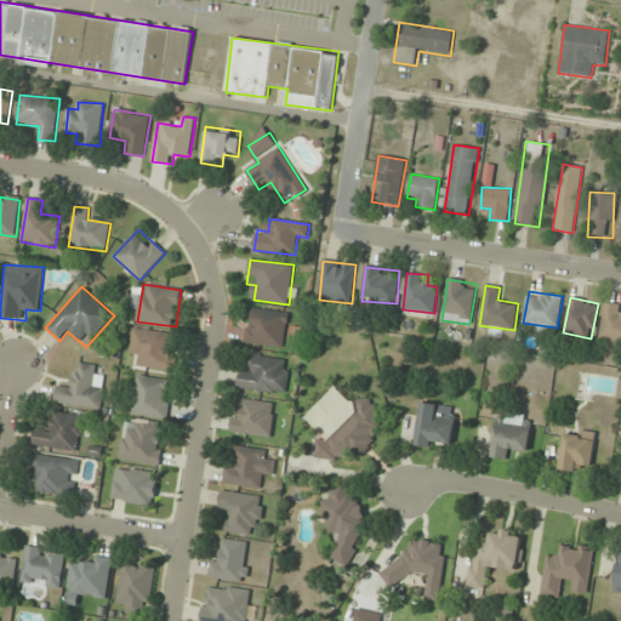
[(600,339),(620,341),(620,305),(605,303),(600,339)]
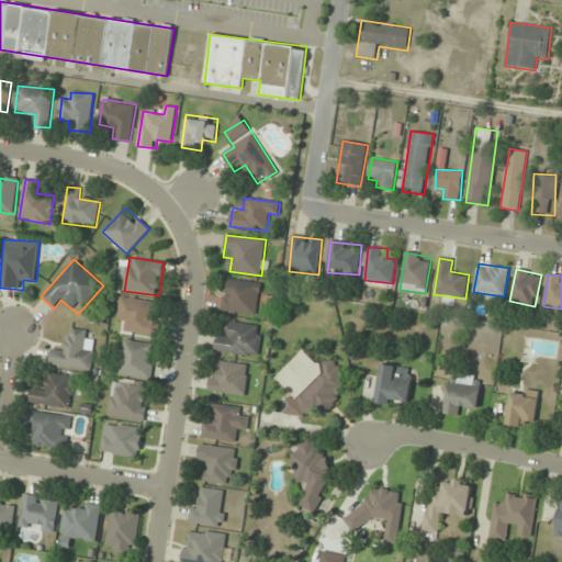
[(257,315),(261,283),(226,279),(222,311),(257,315)]
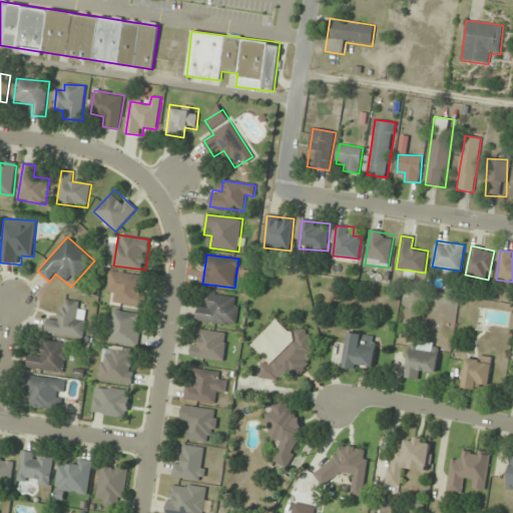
[(115,304),(142,307),(146,276),(110,271),(107,293),(116,294),(115,304)]
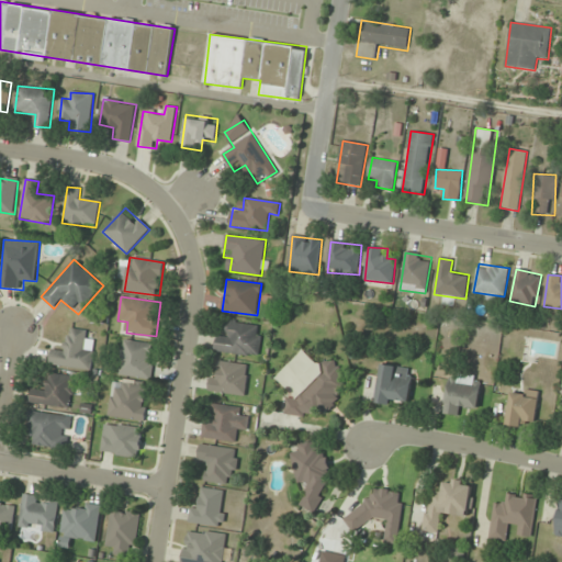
[(262,325),(229,323),(229,333),(217,332),(216,353),(260,356),(262,325)]
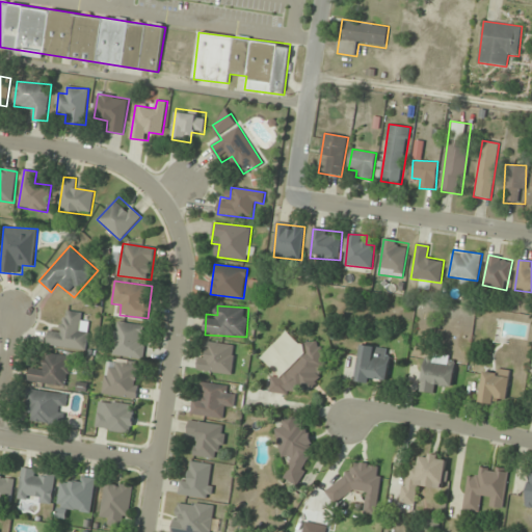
[(83,313),(63,311),(61,330),(50,329),(48,346),(87,350),(90,322),(82,321),(83,313)]
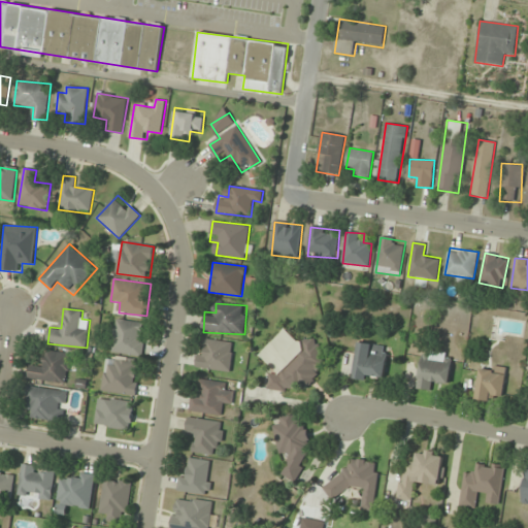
[(141,357),(146,323),(118,319),(113,353),(141,357)]
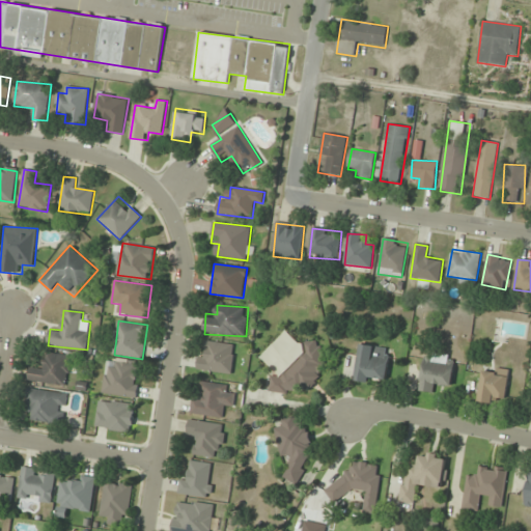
[(231,374),(236,344),(202,340),(198,369),(231,374)]
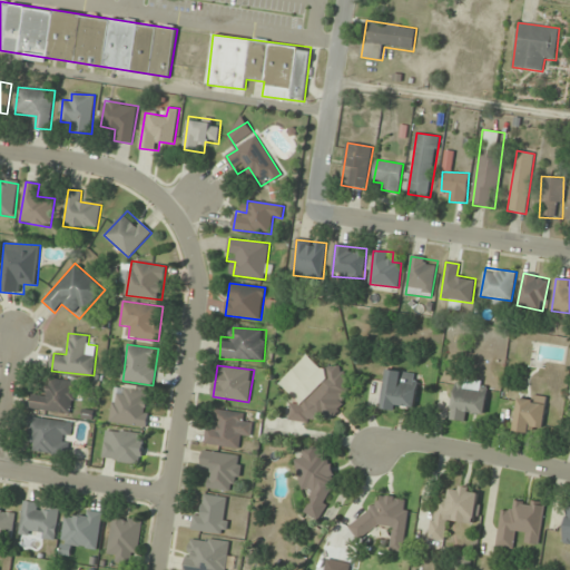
[(290,403),(291,422),(345,420),(343,365),(325,366),(326,387),(312,389),(312,402),(290,403)]
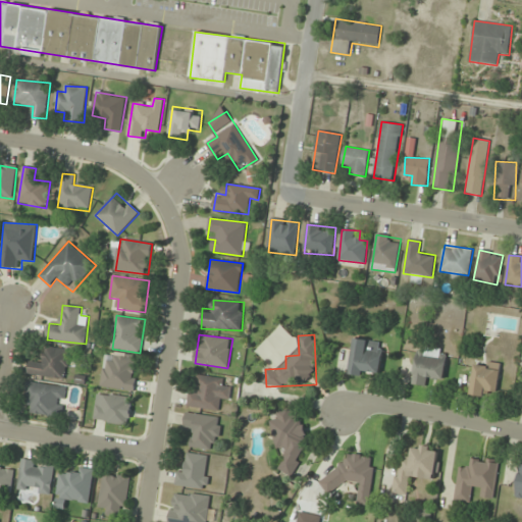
[(380,375),(384,343),(354,338),(350,371),(380,375)]
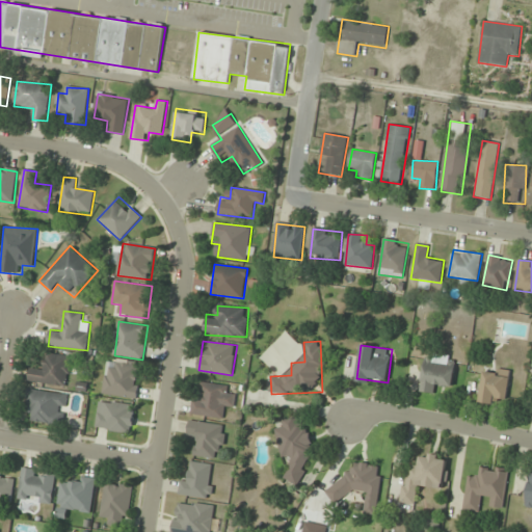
[(68,388),(73,357),(46,352),(43,371),(31,368),(29,381),(68,388)]
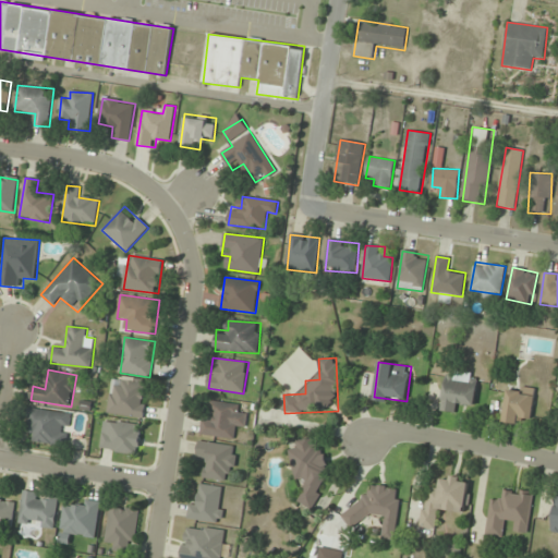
[(462,403),(475,405),(478,374),(457,371),(456,376),(446,375),(441,411),(461,413),(462,403)]
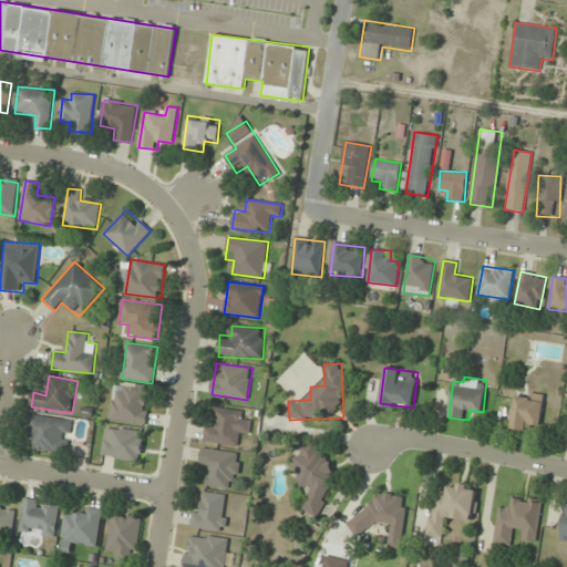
[(147,425),(152,390),(114,384),(110,421),(147,425)]
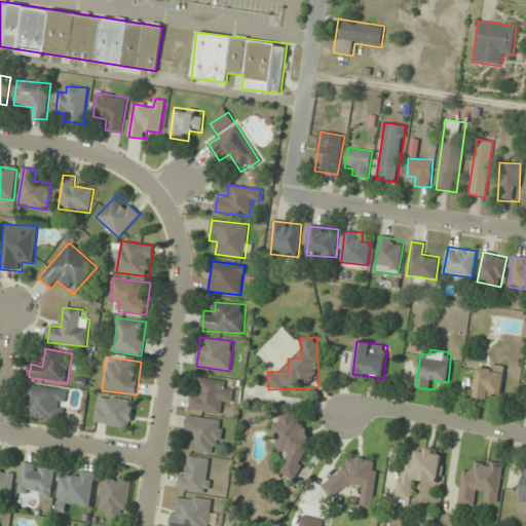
[(504,366),(479,363),(475,398),(500,401),(504,366)]
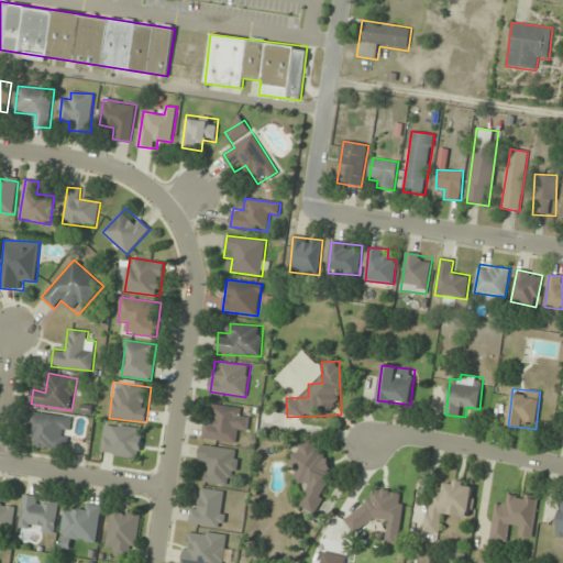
[(203,439),(235,443),(238,431),(247,432),(250,418),(241,417),(242,408),(214,405),(213,417),(206,416),(203,439)]
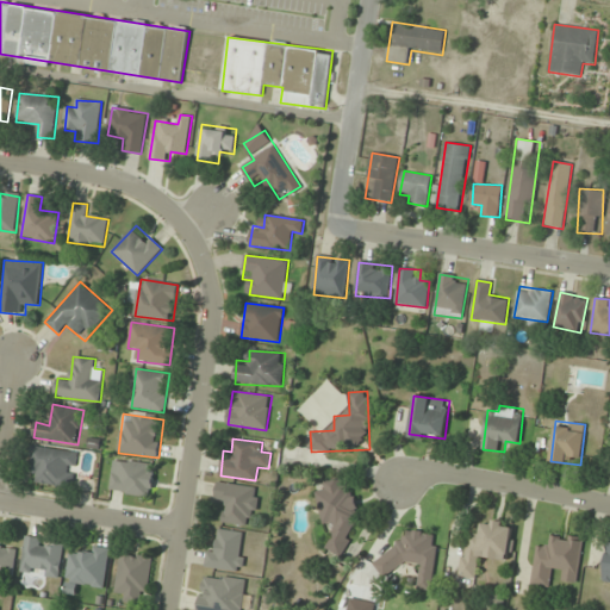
[(37,484),(74,489),(79,450),(32,446),(29,471),(38,472),(37,484)]
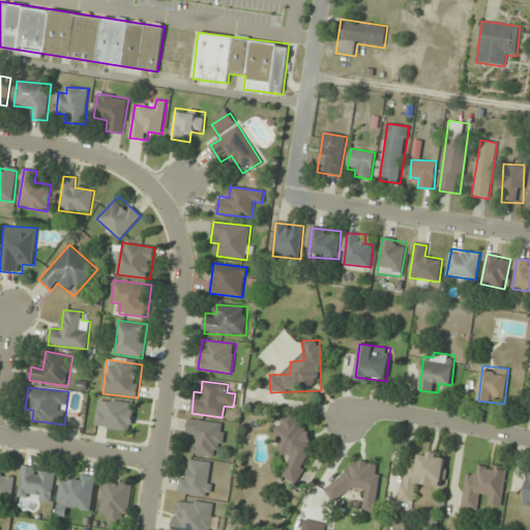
[(128,433),(136,406),(102,398),(95,424),(128,433)]
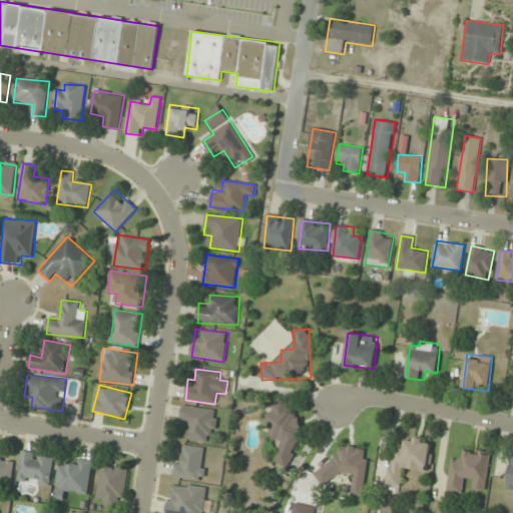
[(266,415),(272,443),(275,442),(280,465),(302,461),(289,400),(273,404),(275,413),(266,415)]
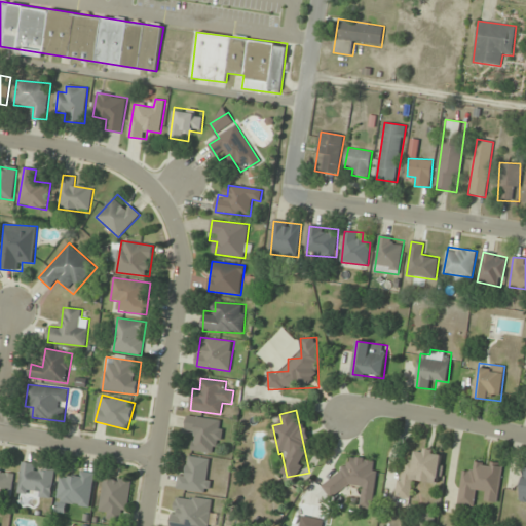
[(192,451),(219,454),(224,420),(188,416),(186,428),(195,429),(192,451)]
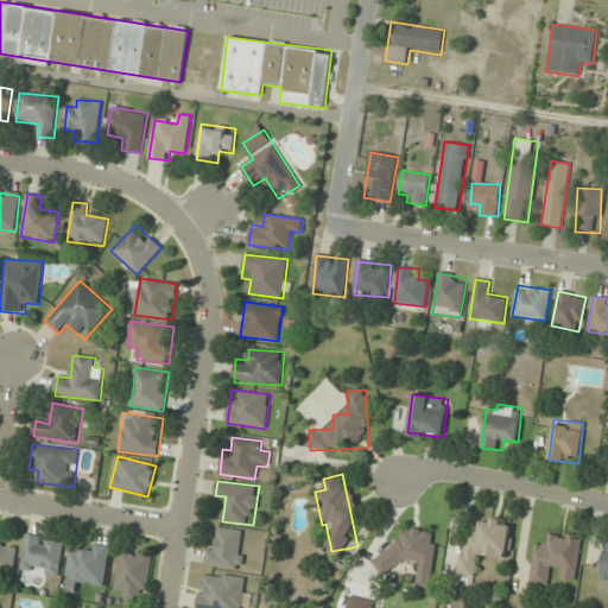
[(460,575),(476,577),(479,556),(508,559),(513,523),(480,518),(477,539),(463,537),(460,575)]
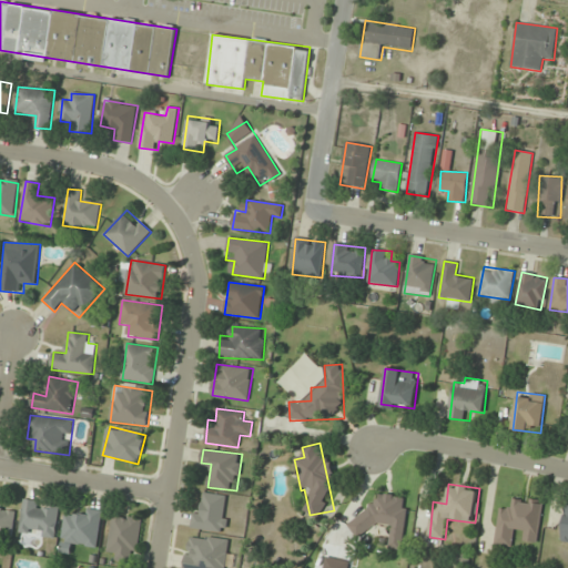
[(204,507),(195,506),(192,528),(225,533),(230,497),(205,494),(204,507)]
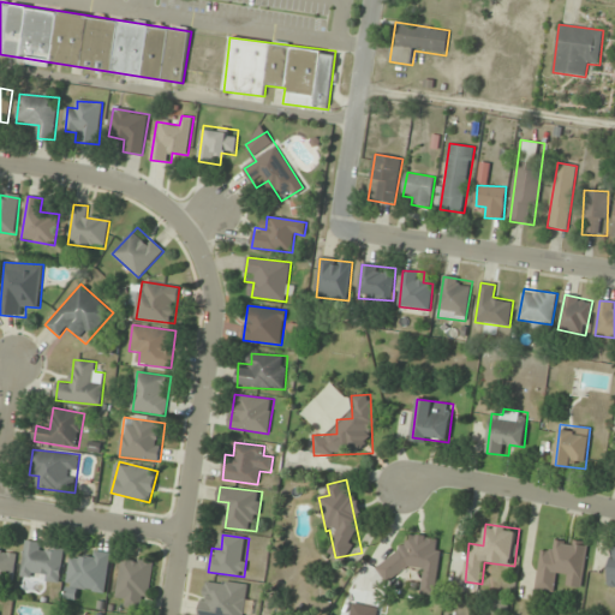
[(436,595),(441,537),(404,535),(401,560),(382,559),(381,571),(424,574),(422,593),(436,595)]
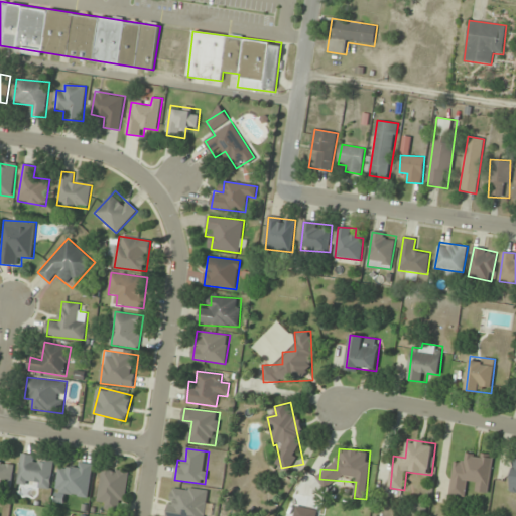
[(494,457),(466,453),(465,463),(454,462),(449,495),(468,498),(470,489),(489,491),(494,457)]
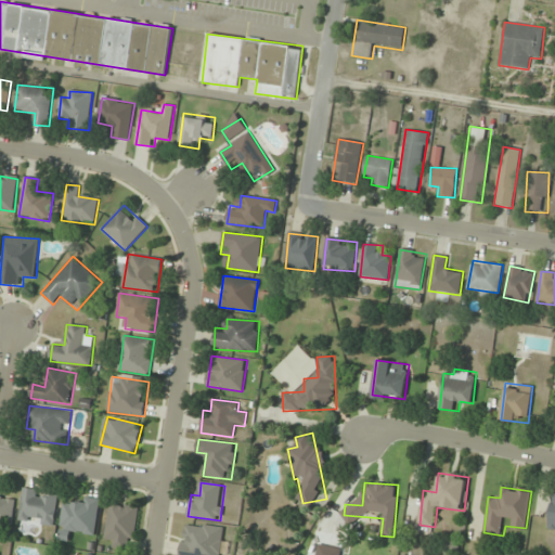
[(15,498),(0,495),(0,526),(12,528),(15,498)]
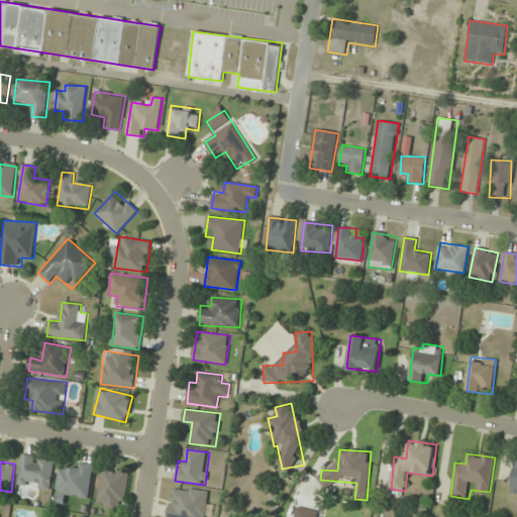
[(60,472),(56,494),(89,498),(93,467),(71,462),(70,473),(60,472)]
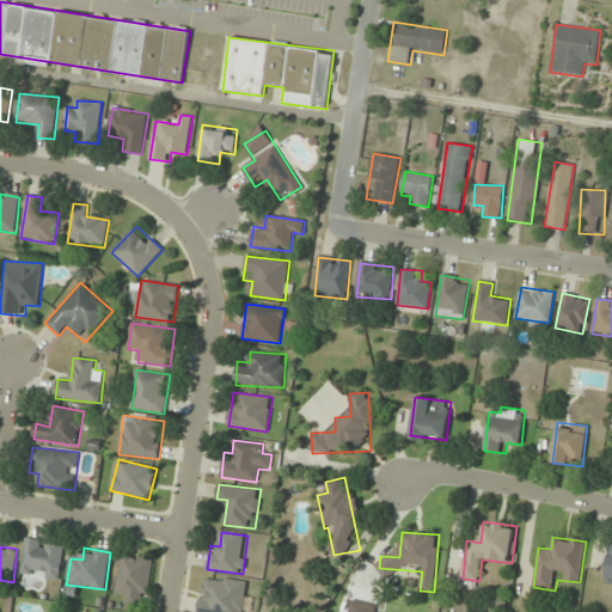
[(115,601),(146,605),(152,558),(122,554),(115,601)]
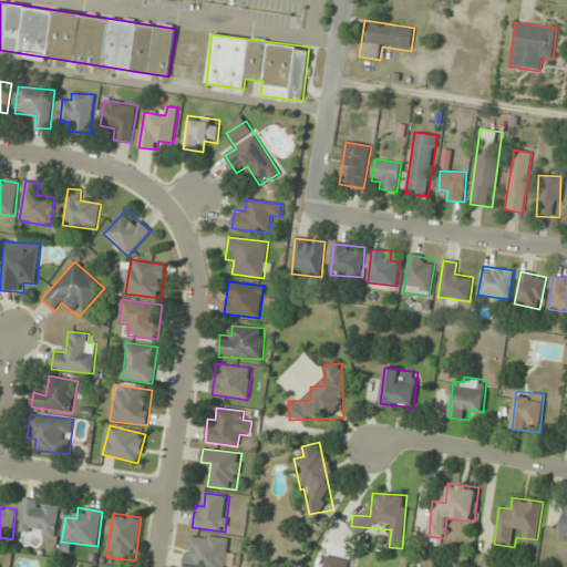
[(225,566),(229,539),(188,534),(183,566),(225,566)]
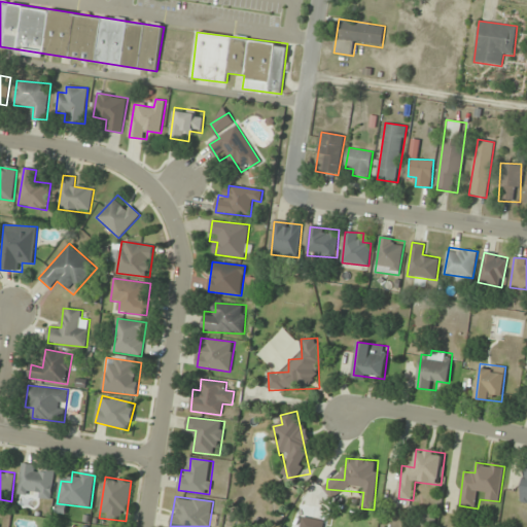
[(429,526),(432,526),(436,516),(428,513),(424,525),(429,526)]
